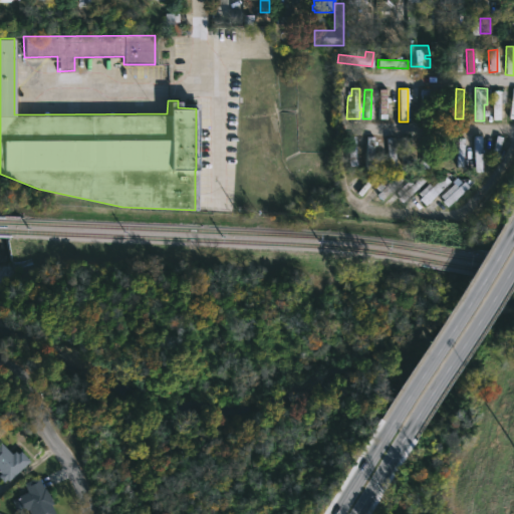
[(387,119),(386,89),(377,89),(378,119),(387,119)]
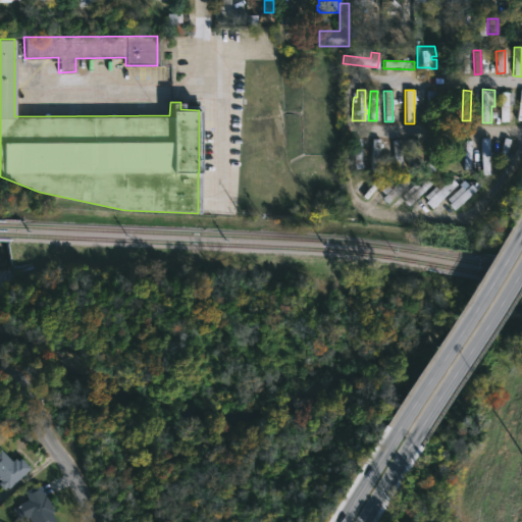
[(426,119),(434,119),(435,91),(427,91),(426,119)]
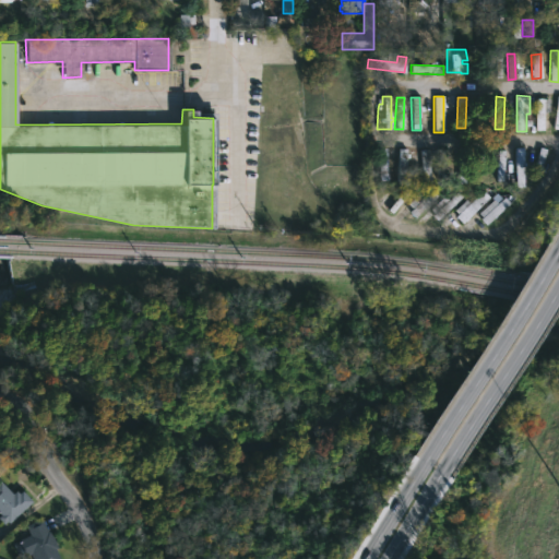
[(535,131),(543,131),(544,113),(549,113),(550,99),(535,98),(535,131)]
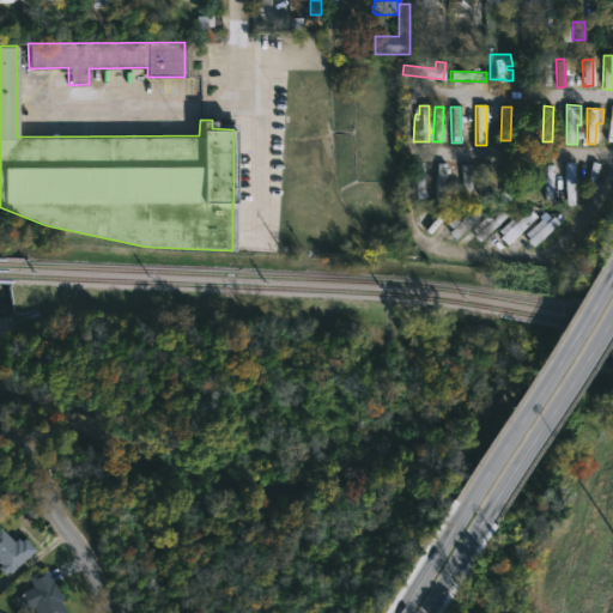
[(533,122),(528,122),(527,111),(520,113),(521,143),(533,143),(533,122)]
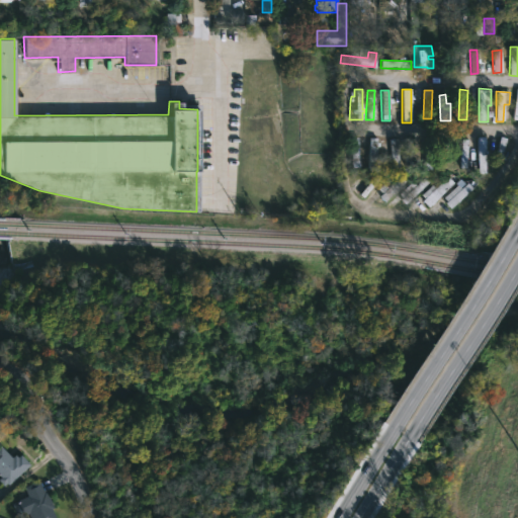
[(485,173),(486,137),(478,137),(477,173),(485,173)]
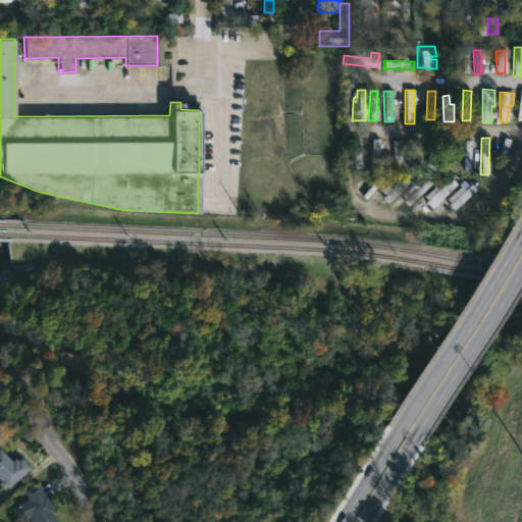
[(505,166),(508,139),(502,138),(499,165),(505,166)]
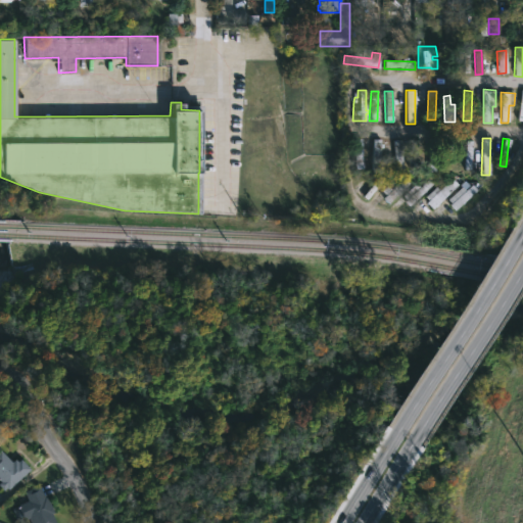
[(353,170),(363,169),(362,139),(352,139),(353,170)]
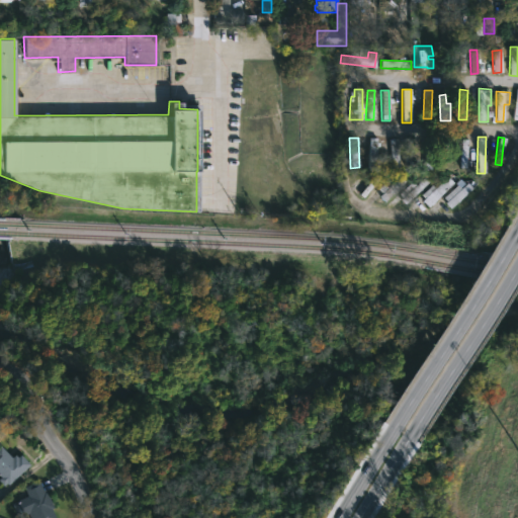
[(376,139),(369,138),(368,167),(375,167),(376,139)]
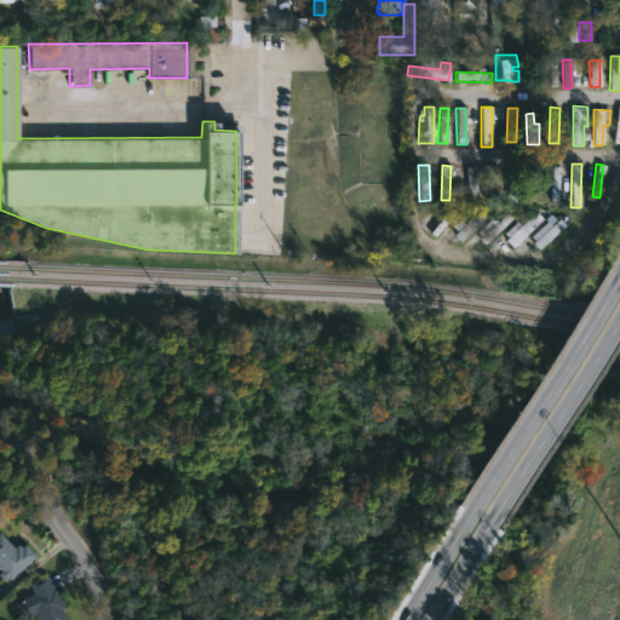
[(477,200),(476,166),(466,166),(468,200),(477,200)]
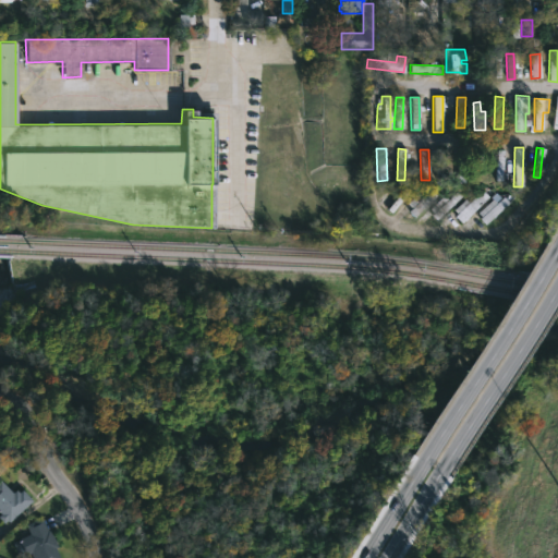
[(435,173),(444,173),(441,149),(434,149),(435,173)]
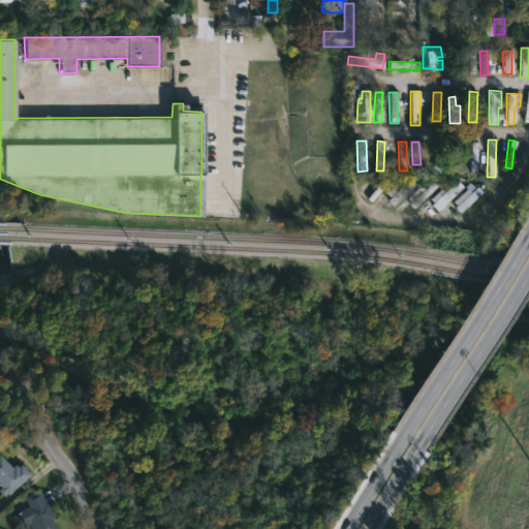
[(469,172),(476,173),(477,143),(470,143),(469,172)]
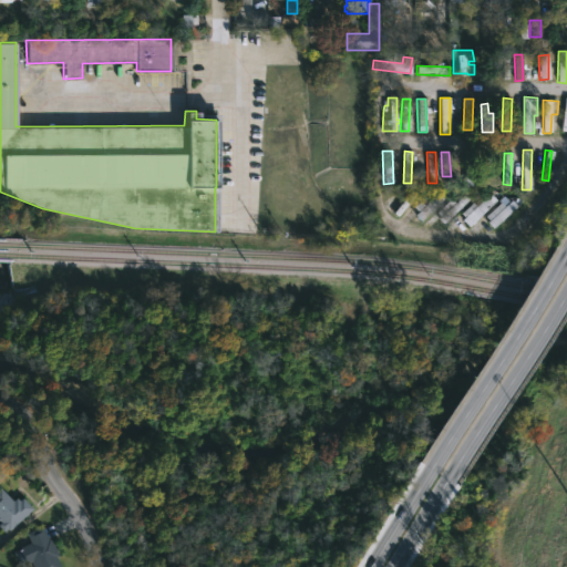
[(501,197),(468,227),(462,219),(465,217),(461,213),(473,202),(476,206),(493,191),(501,197)]
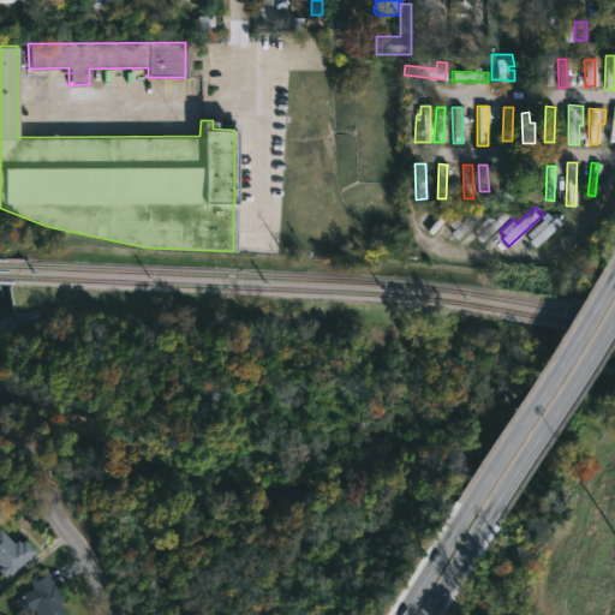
[(509,215),(491,232),(493,233),(489,237),(488,236),(481,243),(470,232),(489,214),(494,219),(503,209),(509,215)]
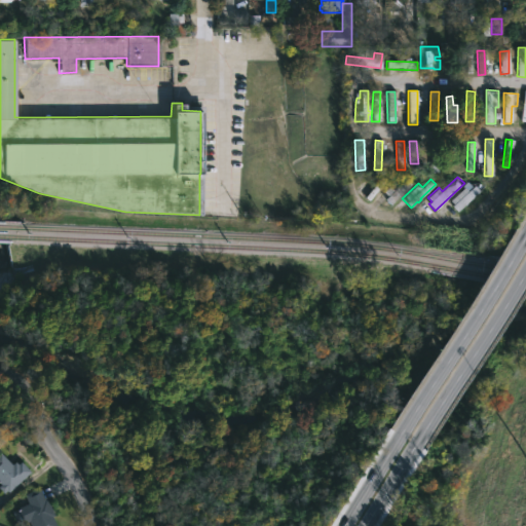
[(450,203),(458,212),(480,191),(472,183),(450,203)]
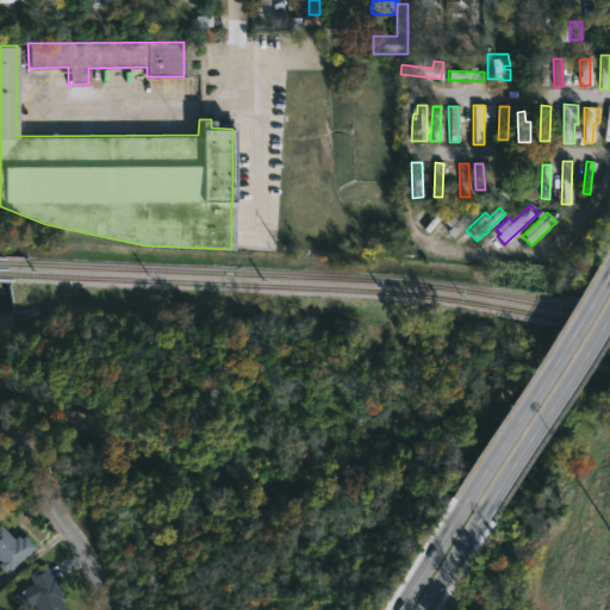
[(0,528),(10,537),(11,539),(16,535),(18,539),(22,535),(32,547),(7,571),(0,564),(0,528)]
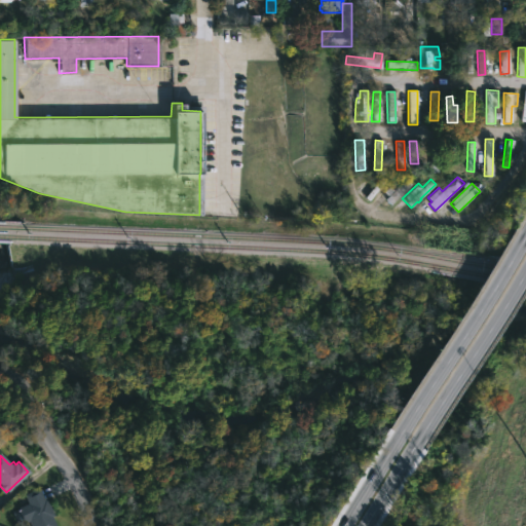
[(38,490),(42,499),(45,498),(52,516),(50,517),(54,525),(29,525),(27,521),(17,525),(10,511),(27,503),(23,494),(37,488),(38,490)]
